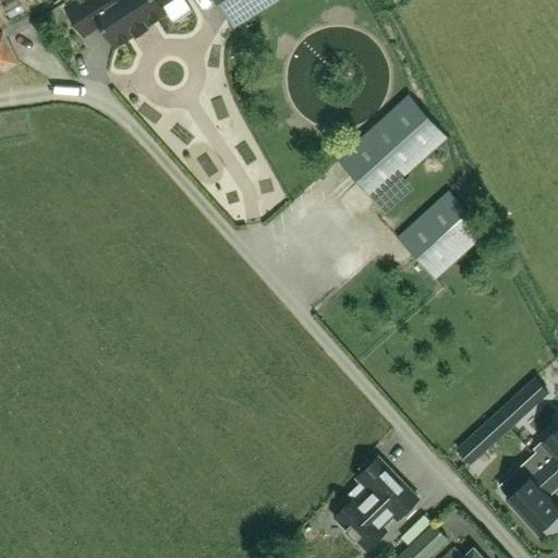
[(83,35),(100,23),(114,45),(134,32),(135,34),(147,27),(145,24),(165,11),(160,4),(166,0),(75,0),(64,8),(83,35)]
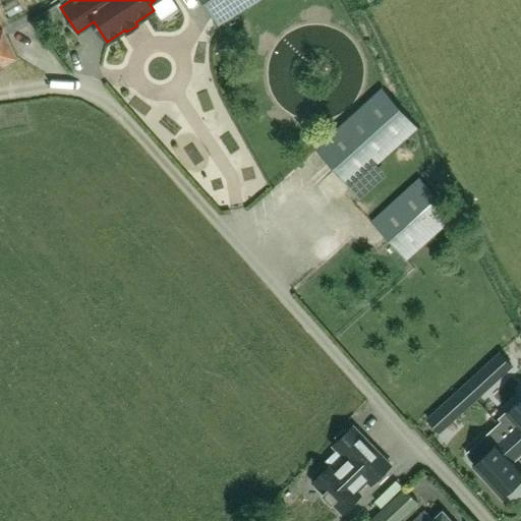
[(201,0),(219,26),(261,0),(201,0)]
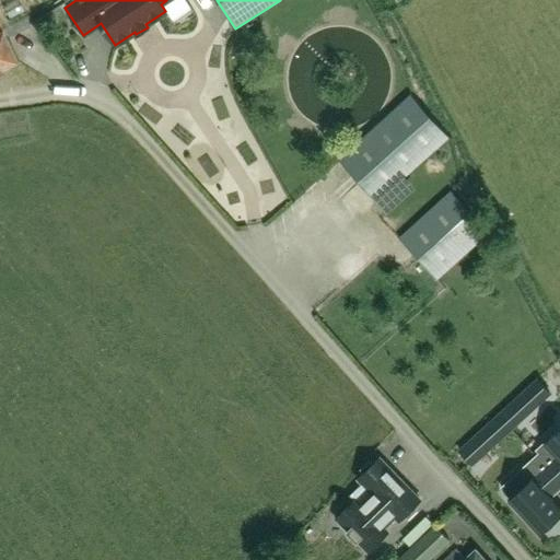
[(0,20),(12,42),(33,30),(20,7),(0,18),(0,20)]
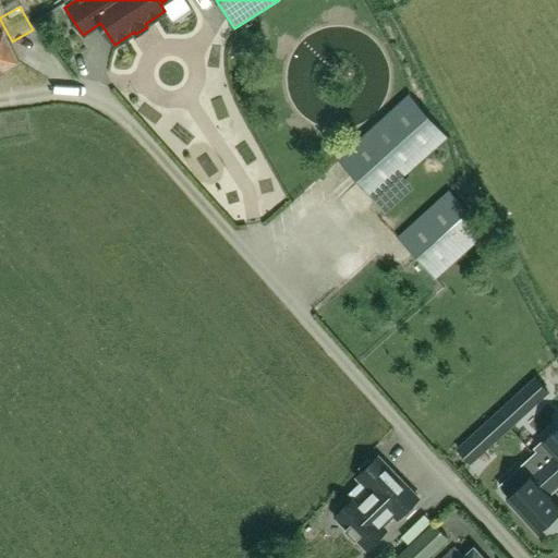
[(4,35),(0,27),(0,68),(14,61),(2,36),(4,35)]
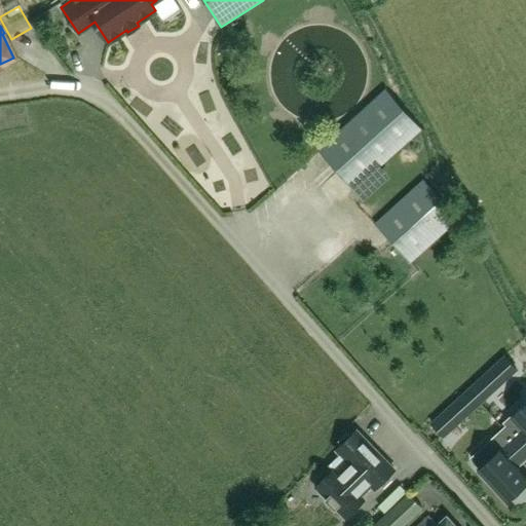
[(384,90),(320,149),(366,200),(388,180),(378,170),(422,130),(384,90)]
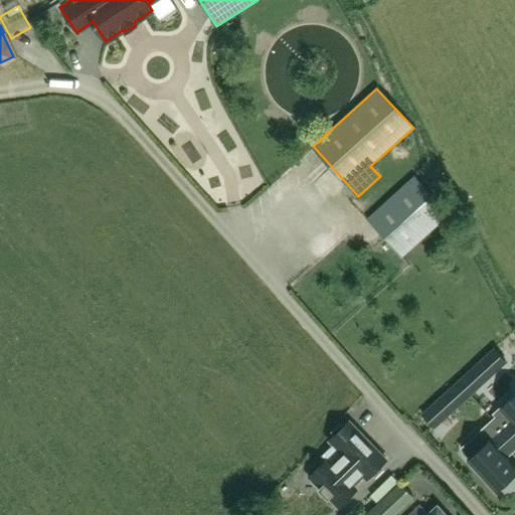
[(451,215),(414,176),(370,216),(406,255),(451,215)]
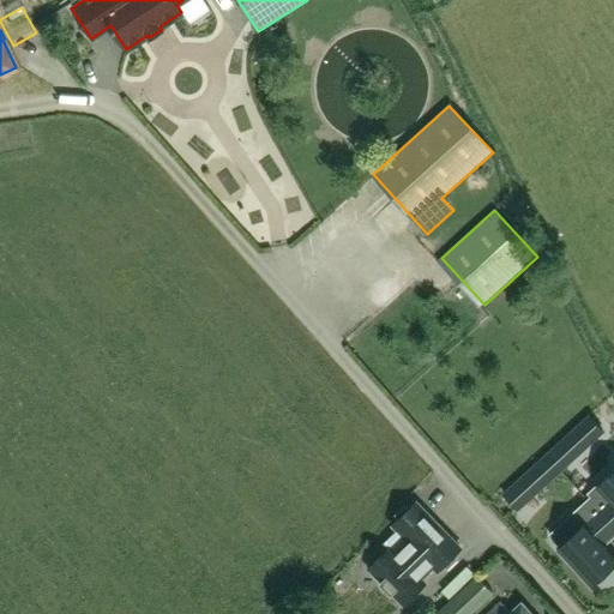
[(575,458),(559,441),(545,453),(560,470),(575,458)]
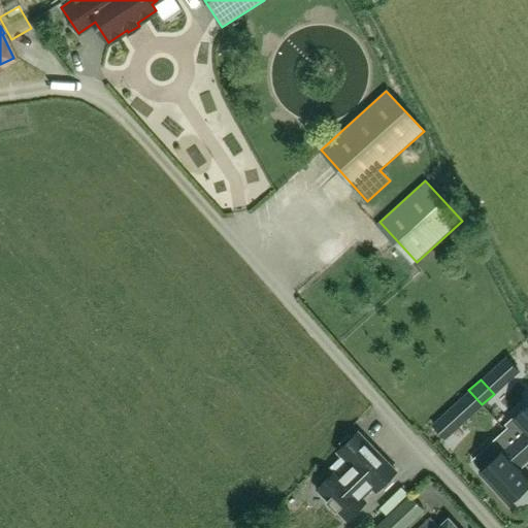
[(456,401),(469,416),(482,404),(468,390),(456,401)]
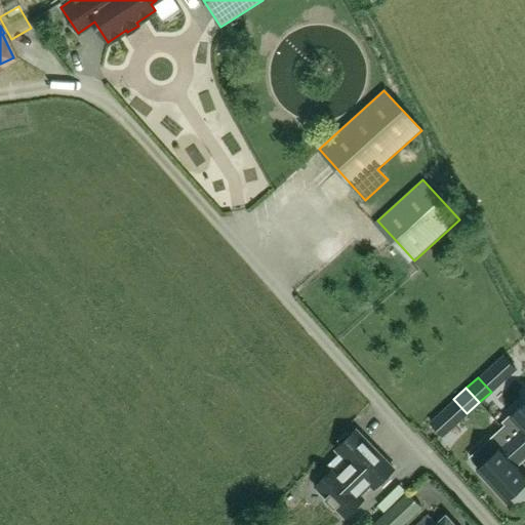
[(524,452),(524,403),(505,421),(508,425),(503,429),(524,452)]
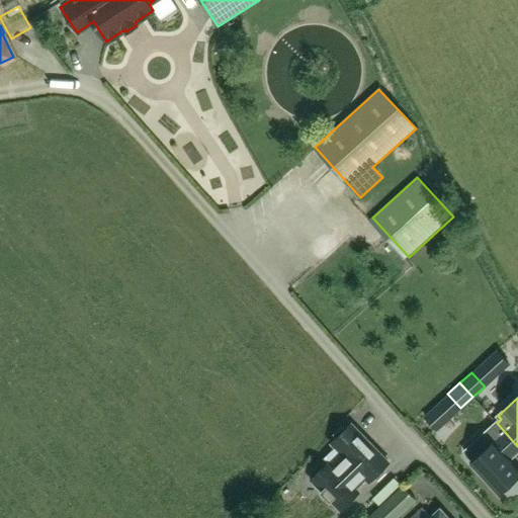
[(471,462),(499,493),(517,475),(517,468),(509,458),(517,449),(517,446),(497,423),(465,451),(473,460),(471,462)]
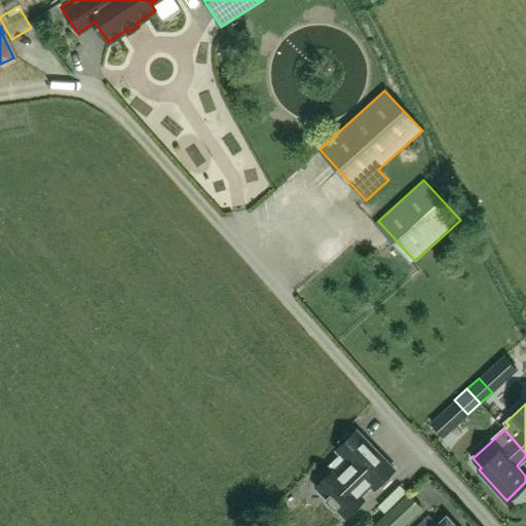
[(334,471),(328,477),(315,489),(345,519),(365,500),(360,497),(371,486),(375,489),(395,471),(355,431),(351,436),(335,450),(339,455),(329,465),(334,471)]
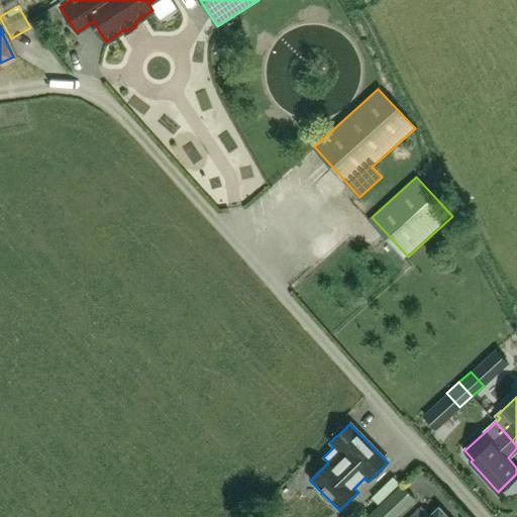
[(393,477),(383,487),(389,494),(400,483),(393,477)]
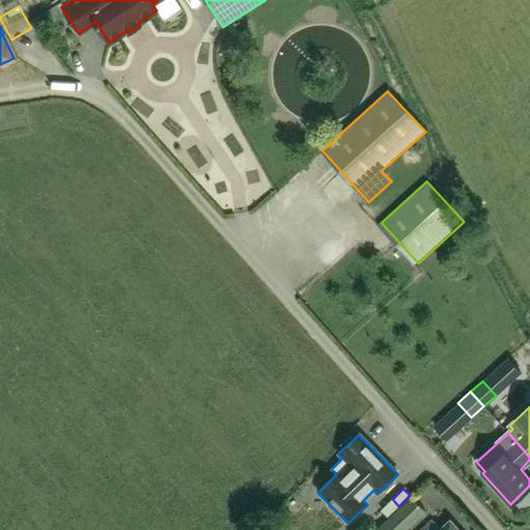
[(376,529),(407,529),(427,512),(412,497),(376,529)]
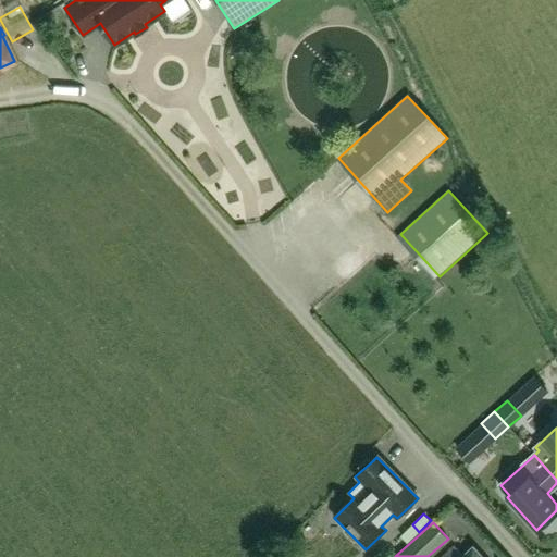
[(419,532),(412,524),(400,536),(408,543),(419,532)]
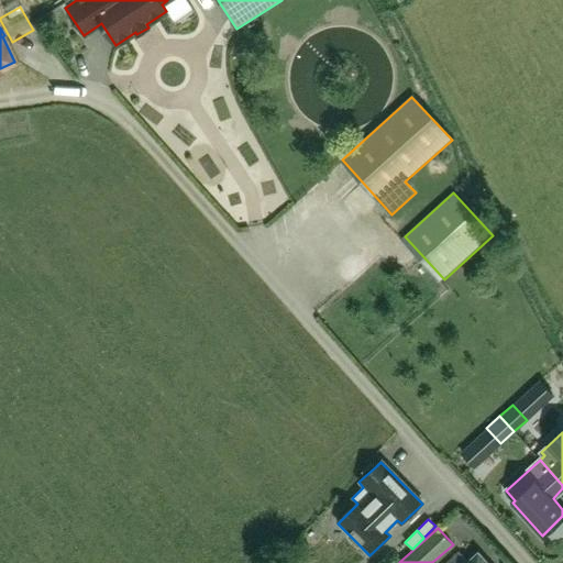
[(445,562),(486,562),(478,553),(467,562),(459,551),(445,562)]
